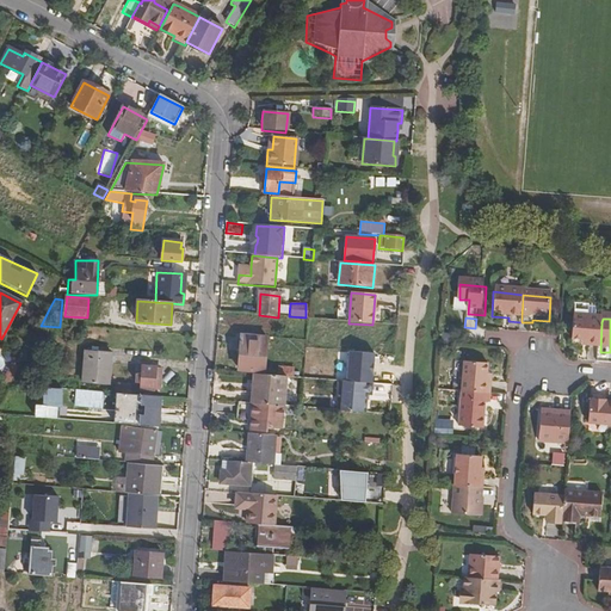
[(600,352),(602,322),(574,320),(573,345),(591,346),(591,352),(600,352)]
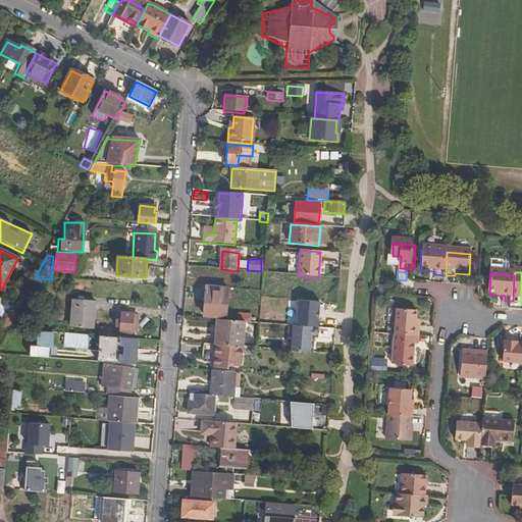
[(111,295),(113,295),(133,297),(134,286),(122,286),(122,288),(112,288),(111,295)]
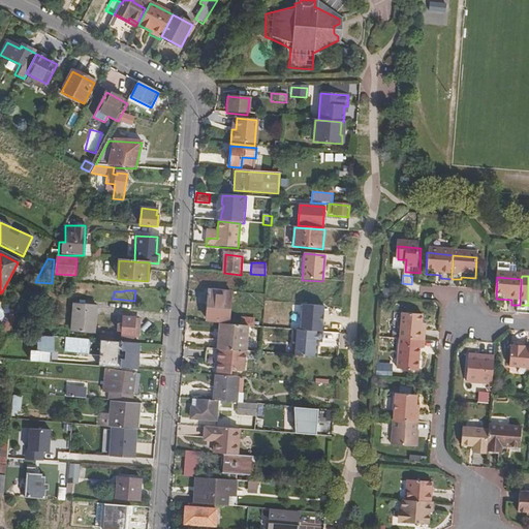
[(208,294),(206,322),(221,324),(228,324),(231,293),(223,292),(223,296),(208,294)]
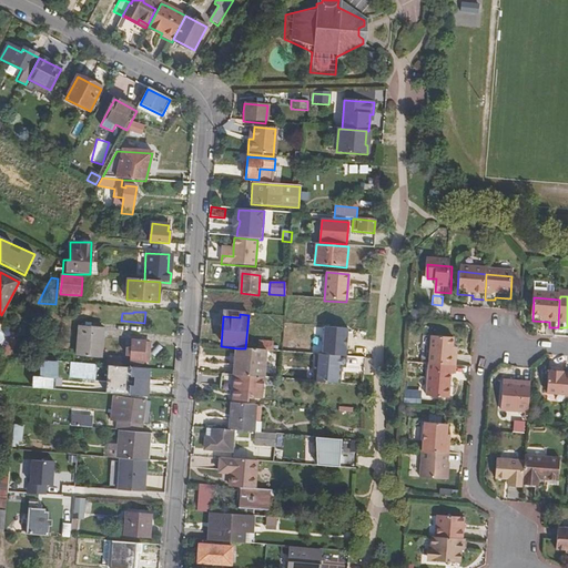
[(79,327),(77,357),(101,358),(103,328),(79,327)]
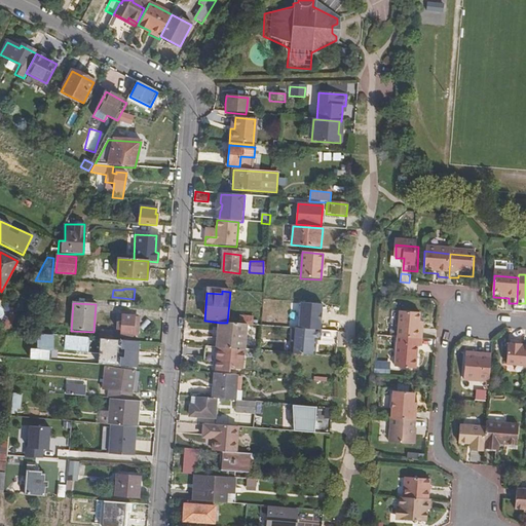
[(400,315),(398,342),(422,344),(423,333),(418,333),(419,316),(400,315)]
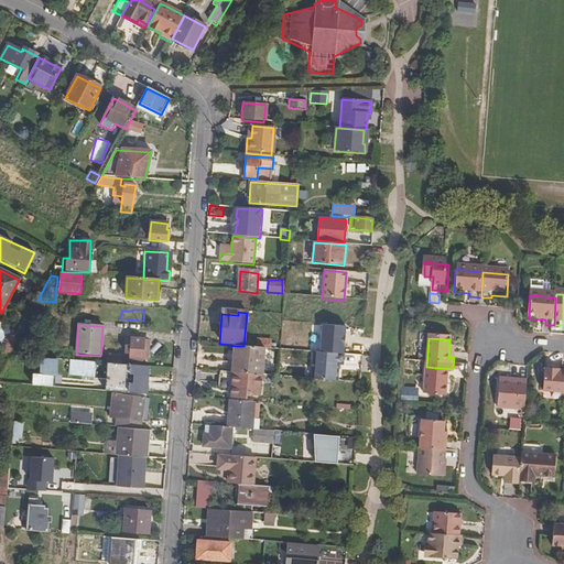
[(130,360),(142,361),(144,340),(132,339),(130,360)]
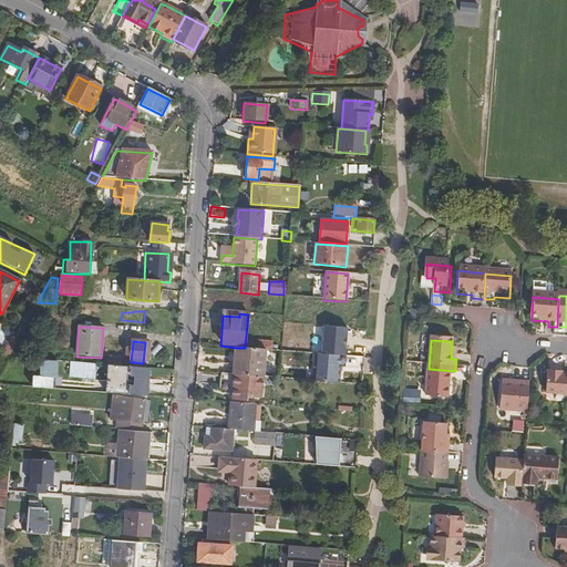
[(258,341),(257,349),(266,350),(272,350),(272,342),(258,341)]
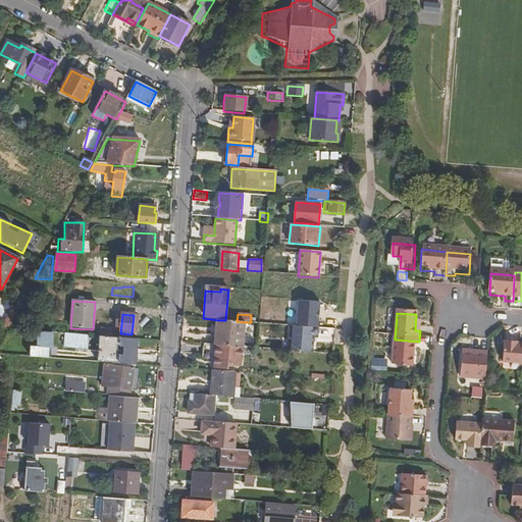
[(219,346),(242,348),(245,322),(237,321),(225,320),(218,320),(217,329),(215,346),(219,346)]
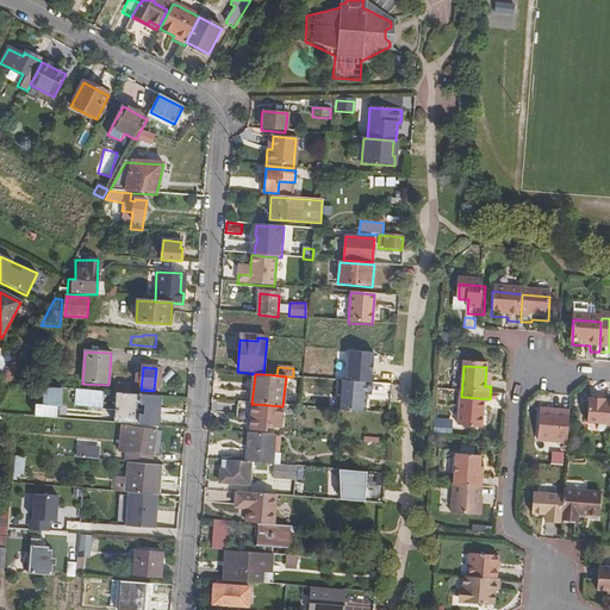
[(337,411),(365,412),(366,381),(338,380),(337,411)]
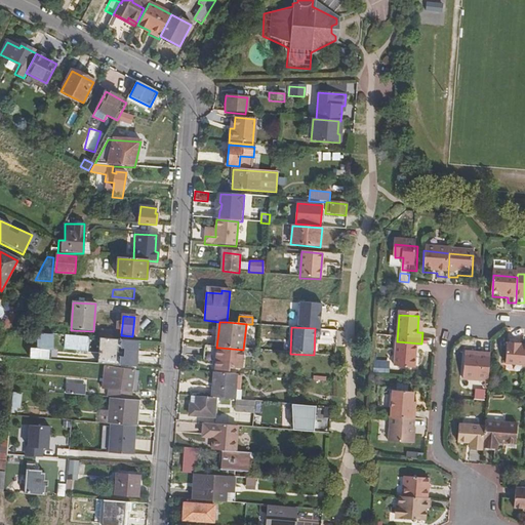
[(101,329),(99,339),(101,339),(111,340),(112,330),(101,329)]
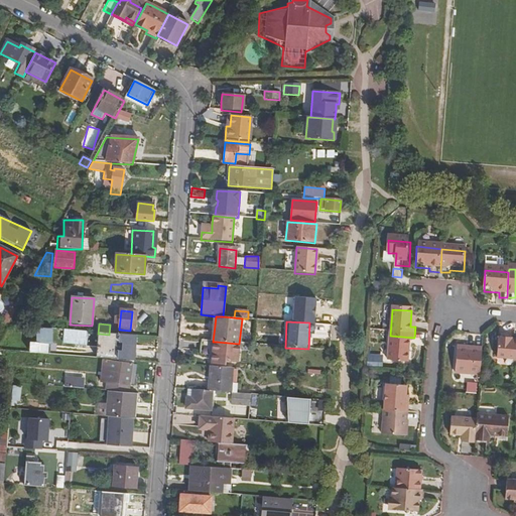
[(512,338),(514,329),(499,327),(498,335),(512,338)]
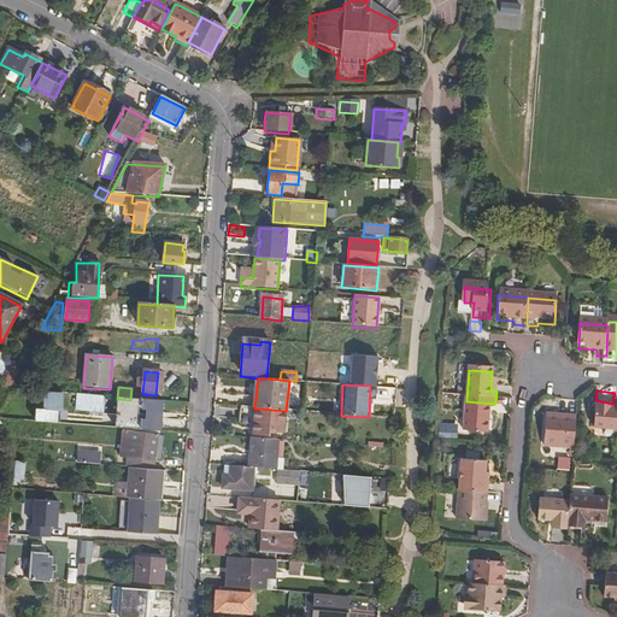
[(103,411),(104,395),(75,393),(75,410),(103,411)]
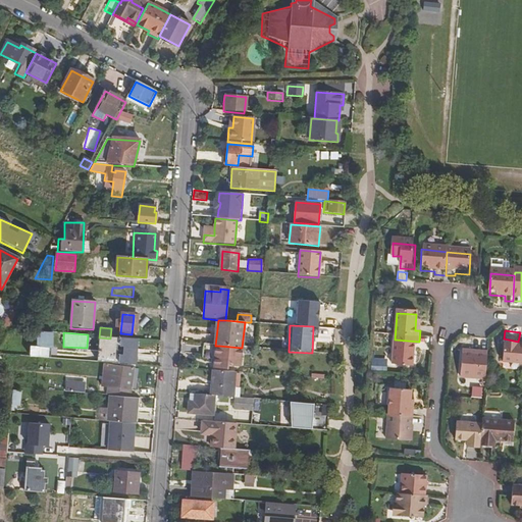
[(54,335),(31,333),(30,345),(53,347),(54,335)]
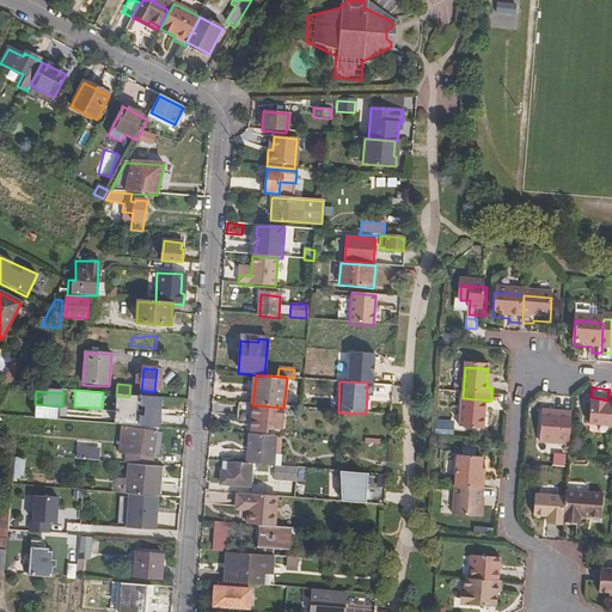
[(129,397),(117,396),(117,405),(134,407),(134,397),(133,397),(129,397)]
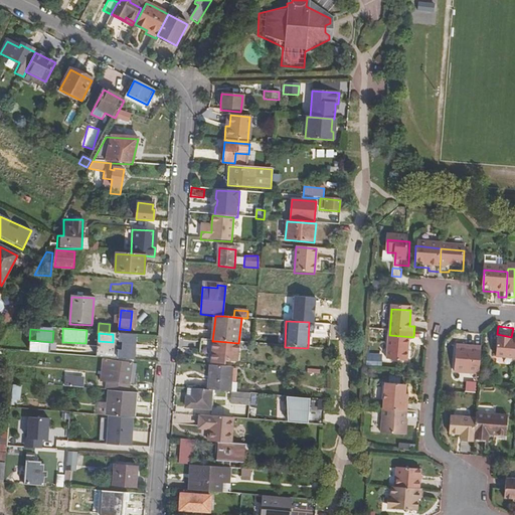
[(412,344),(413,337),(389,335),(387,361),(406,362),(408,344),(412,344)]
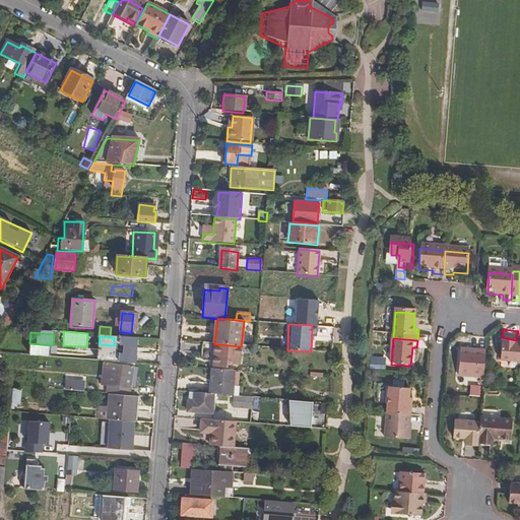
[(218,344),(214,344),(202,343),(201,358),(213,359),(212,367),(226,368),(226,365),(240,366),(241,346),(218,344)]
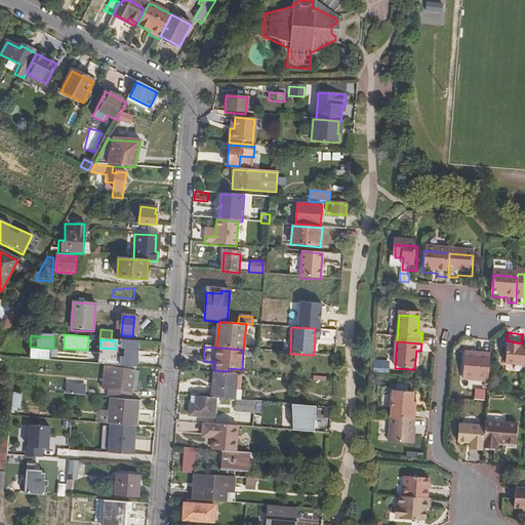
[(524,370),(524,351),(520,351),(520,348),(509,348),(508,370),(524,370)]
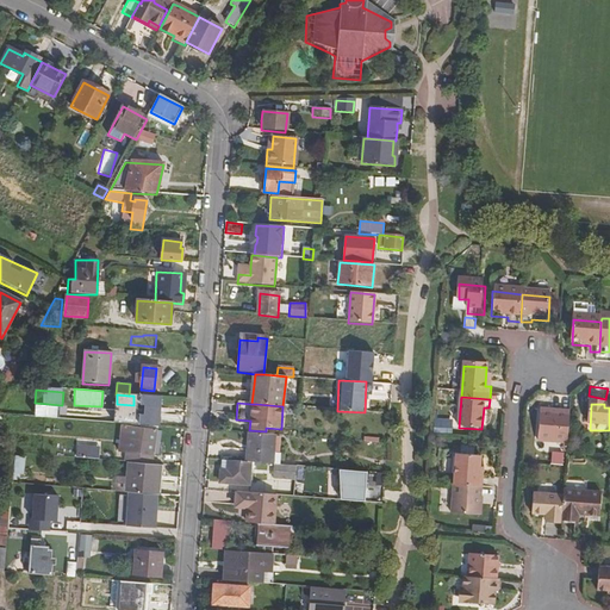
[(570,450),(571,418),(554,417),(554,421),(541,419),(540,448),(570,450)]
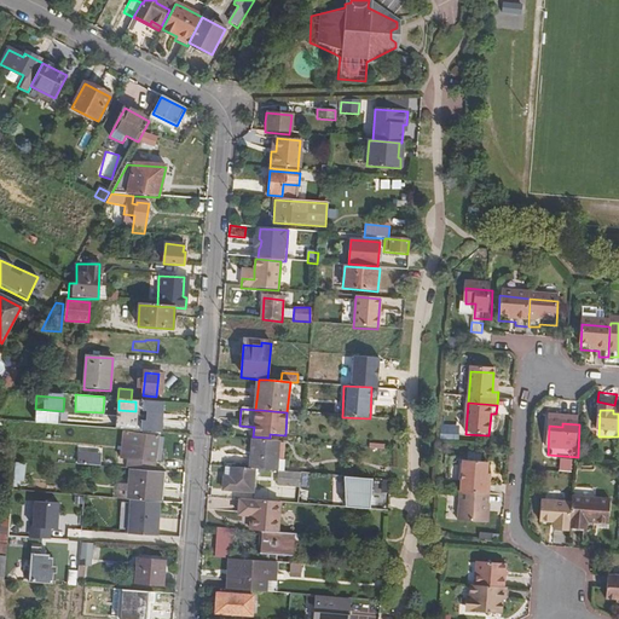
[(457,440),(457,426),(439,424),(439,439),(457,440)]
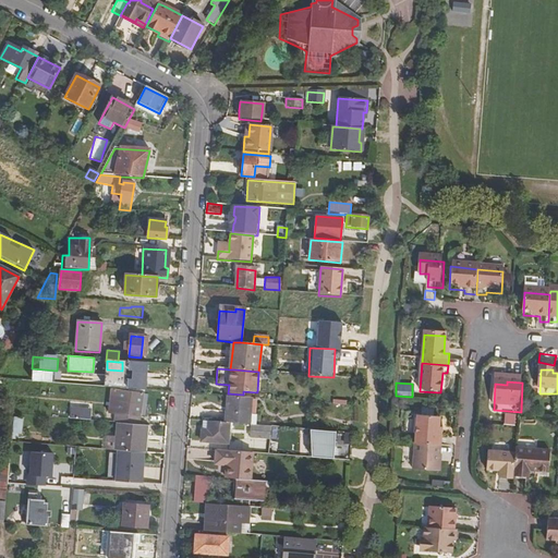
[(124,424),(140,425),(143,395),(119,392),(118,403),(126,404),(124,424)]
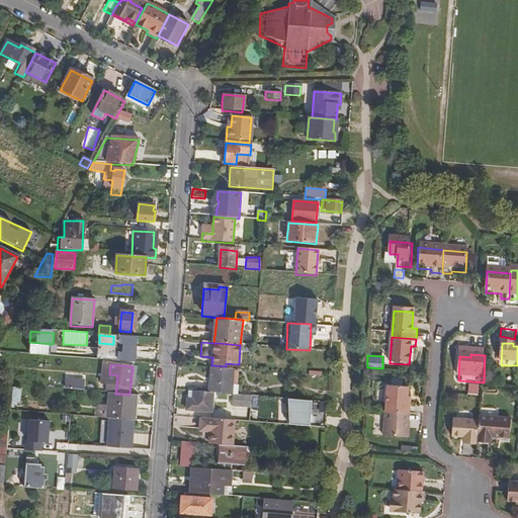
[(211,368),(209,394),(213,394),(233,396),(233,384),(235,370),(211,368)]
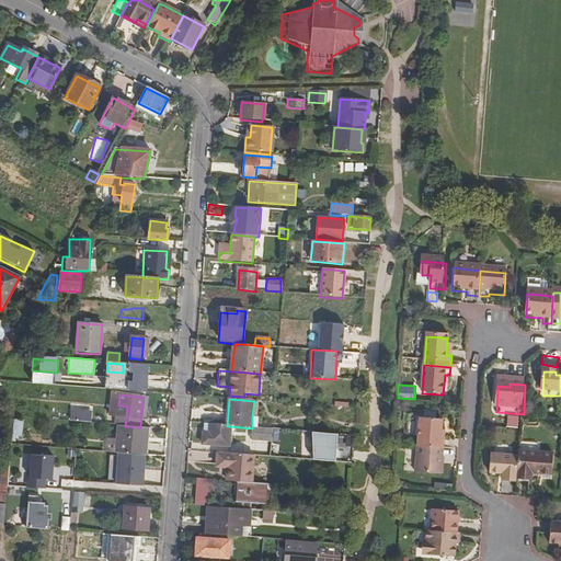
[(70,409),(68,420),(81,422),(83,410),(70,409)]
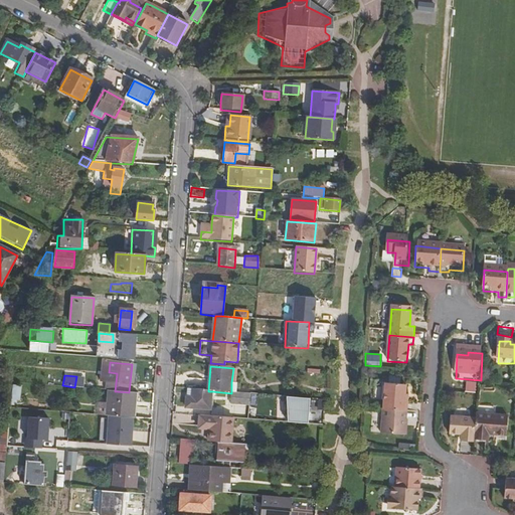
[(465,381),(464,392),(475,392),(476,382),(465,381)]
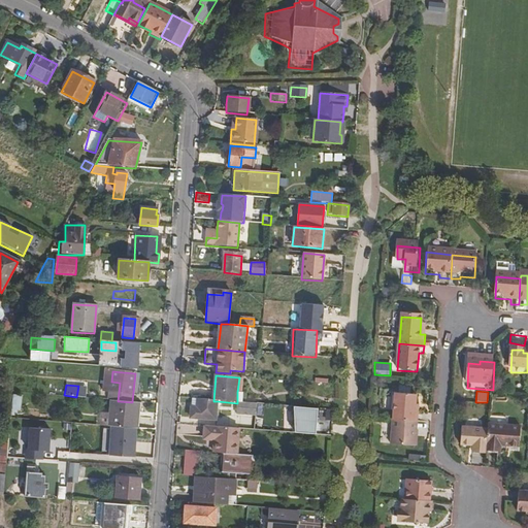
[(8,415),(17,417),(21,396),(13,394),(8,415)]
